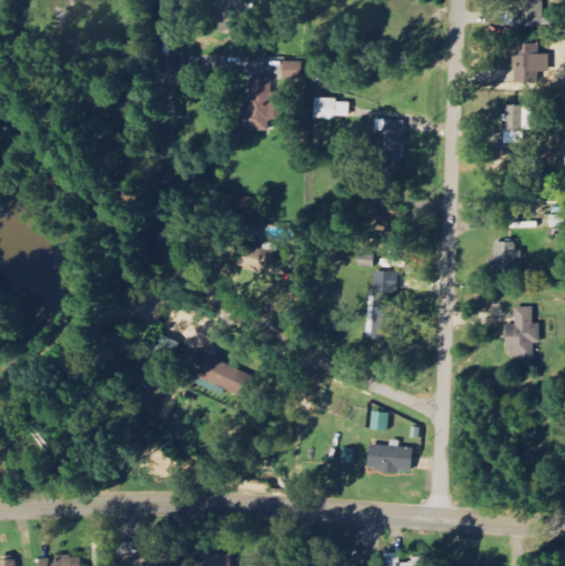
[(219,0),(218,31),(241,32),(242,0),(219,0)]
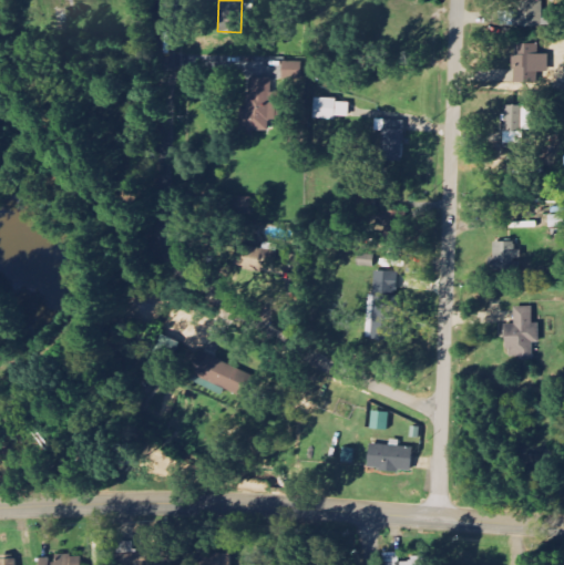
[(496,23),(539,24),(539,0),(514,0),(514,10),(496,10),(496,23)]
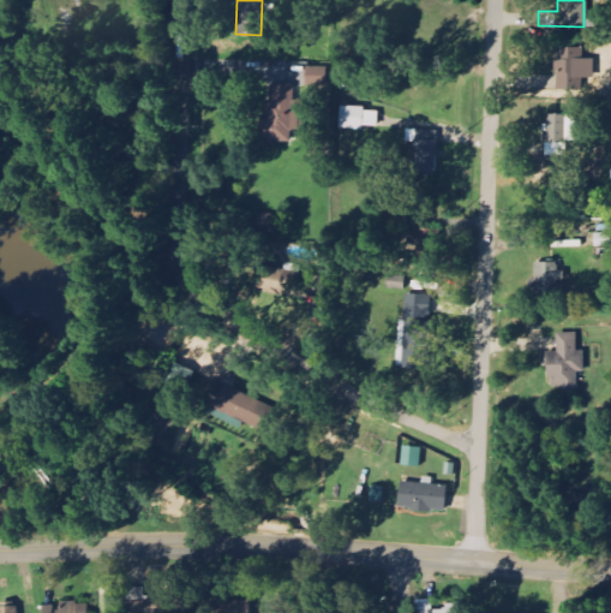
[(581,46),(555,46),(555,88),(581,88),(581,46)]
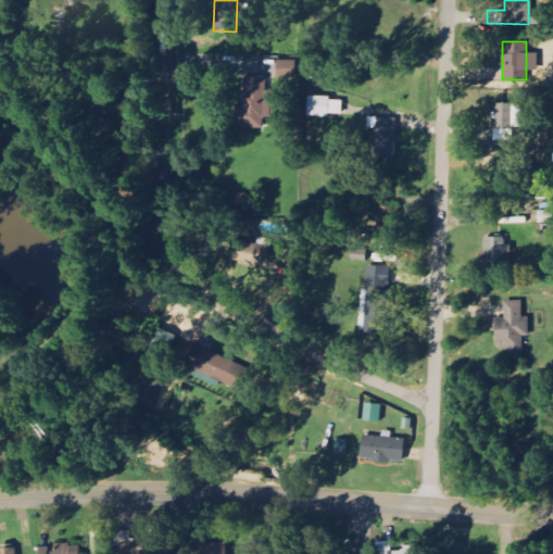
[(274,75),(292,75),(293,60),(275,59),(274,75)]
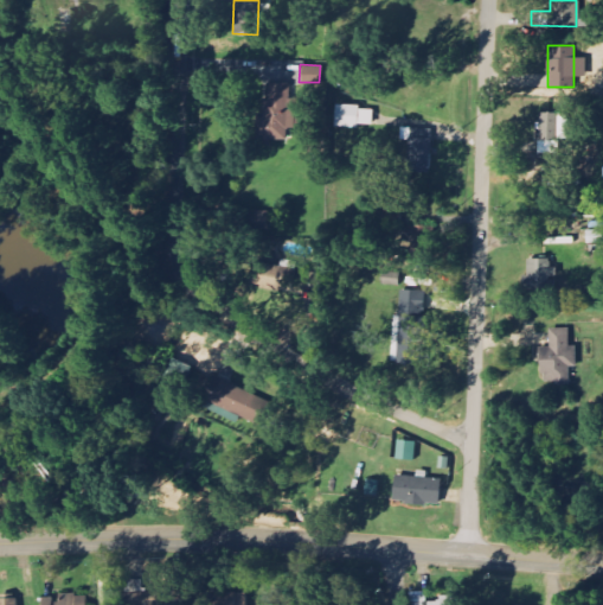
[(287,82),(261,82),(260,139),(284,139),(286,127),(294,127),(294,99),(287,99),(287,82)]
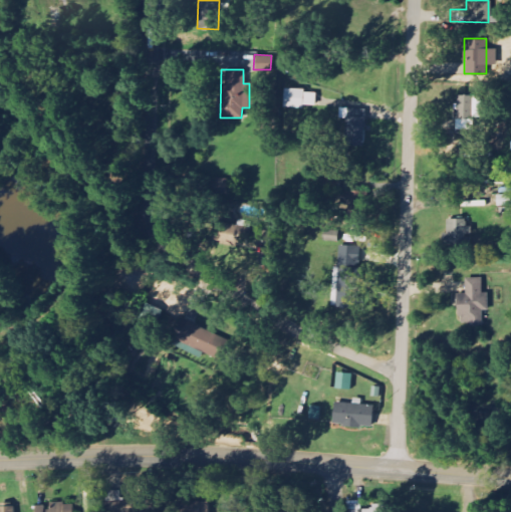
[(314,106),(314,91),(303,91),(303,88),(283,87),(282,105),(314,106)]
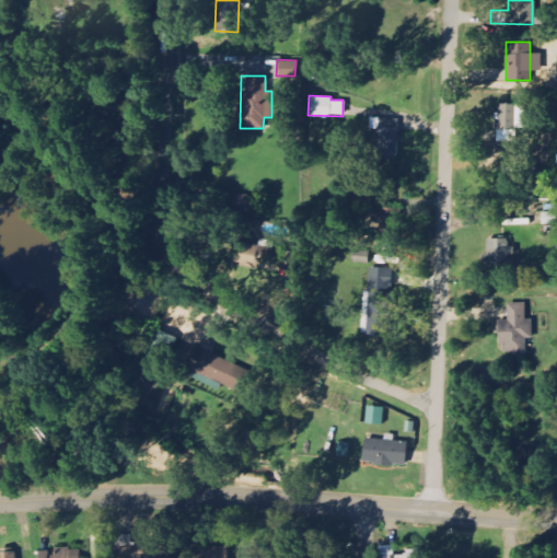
[(522,127),(522,104),(497,103),(496,140),(514,140),(514,127),(522,127)]
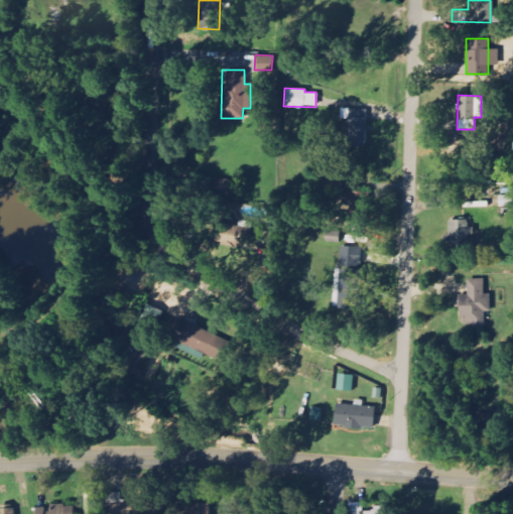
[(345,118),(346,146),(366,146),(364,108),(339,109),(339,118),(345,118)]
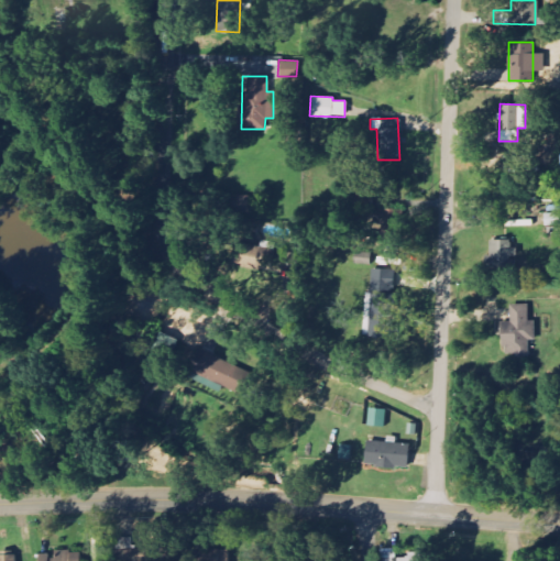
[(231,211),(246,212),(246,195),(231,195),(231,211)]
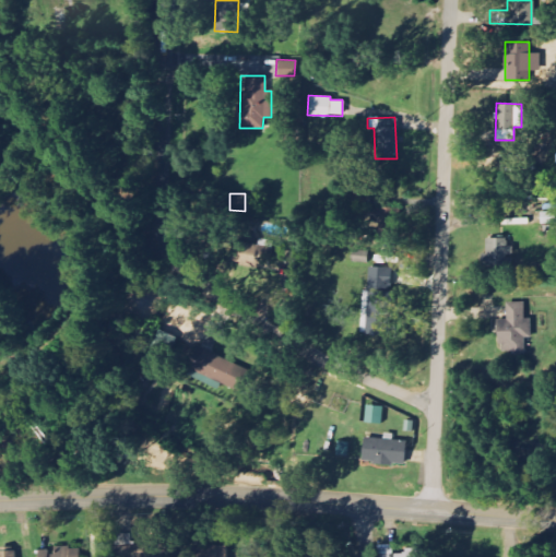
[(484,238),(485,262),(509,262),(508,237),(484,238)]
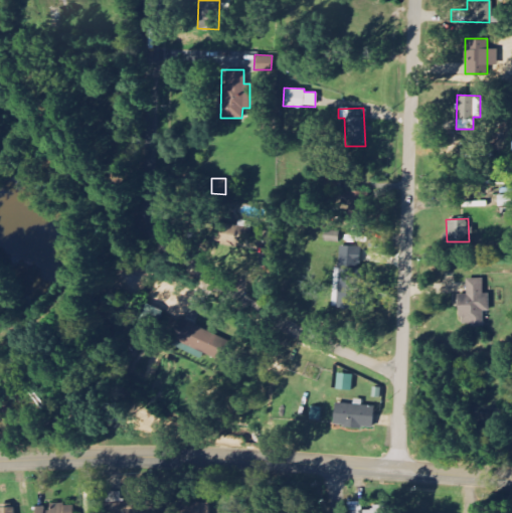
[(248,221),(236,219),(235,224),(227,223),(226,233),(247,235),(248,221)]
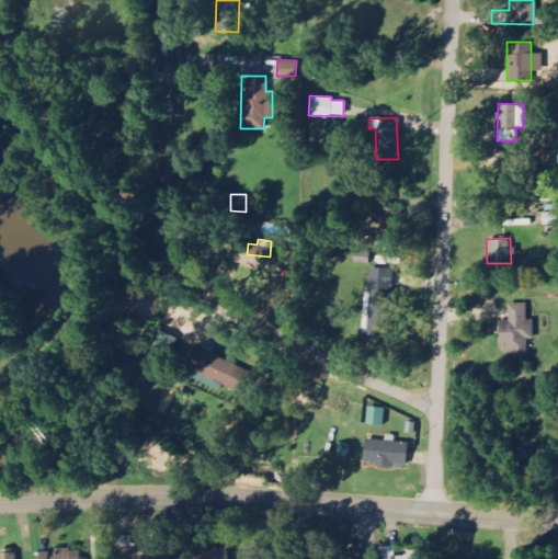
[(361,333),(382,334),(383,315),(391,315),(393,267),(368,266),(368,289),(362,289),(361,333)]
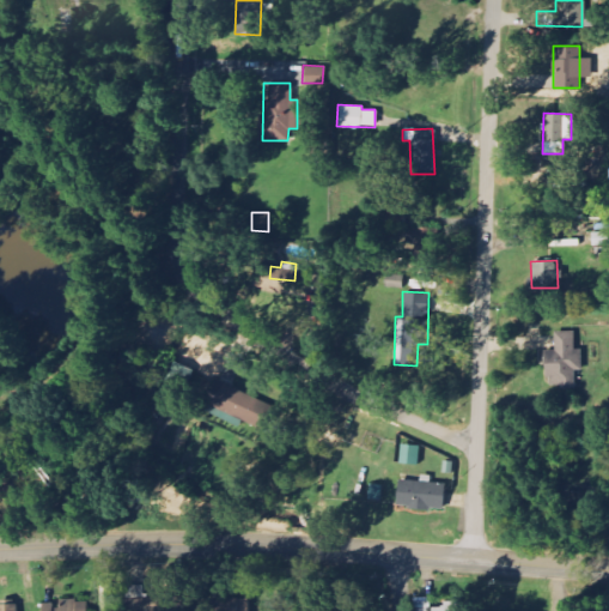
[(546,387),(574,386),(573,369),(580,368),(579,349),(573,349),(573,330),(553,331),(553,349),(543,349),(546,387)]
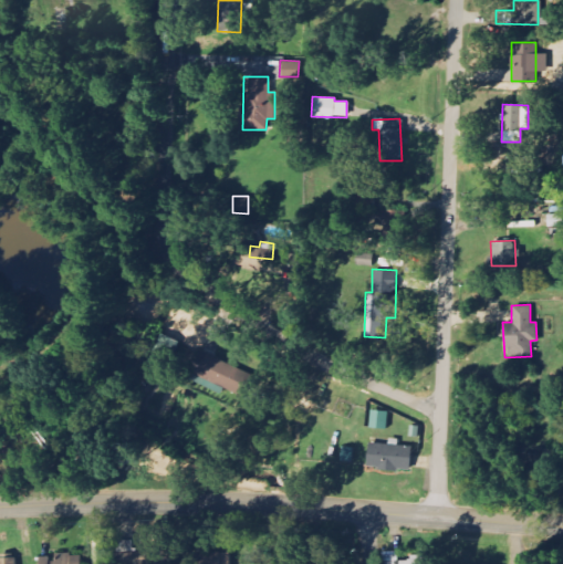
[(239,393),(248,371),(197,352),(189,373),(239,393)]
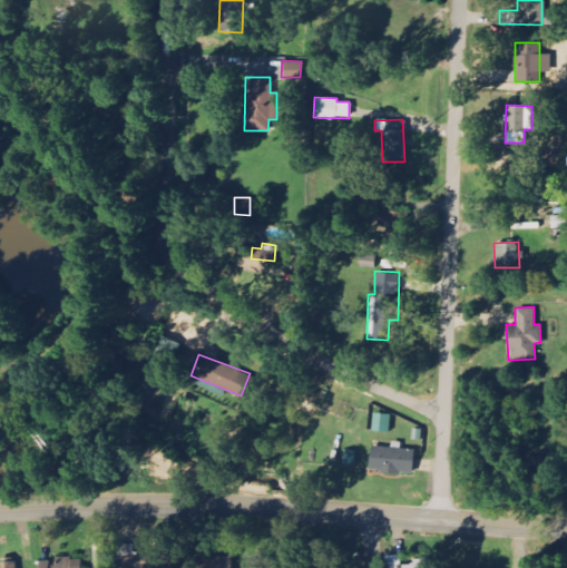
[(390,414),(372,412),(370,429),(388,431),(390,414)]
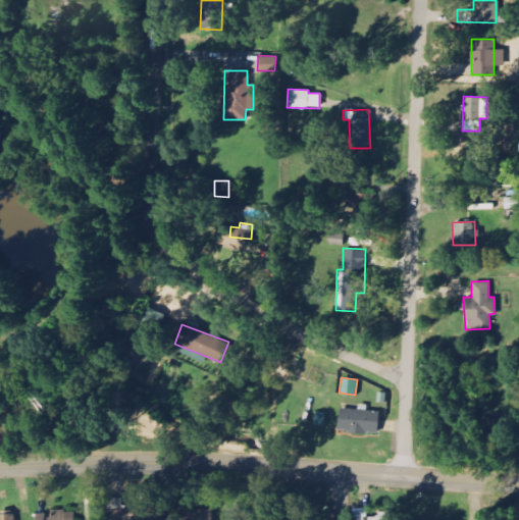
[(377,433),(378,410),(339,408),(338,431),(377,433)]
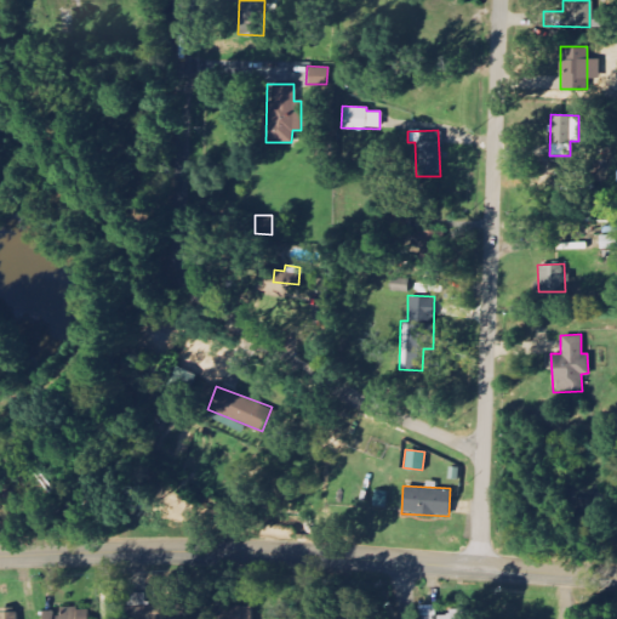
[(249,618),(249,602),(218,603),(218,618),(249,618)]
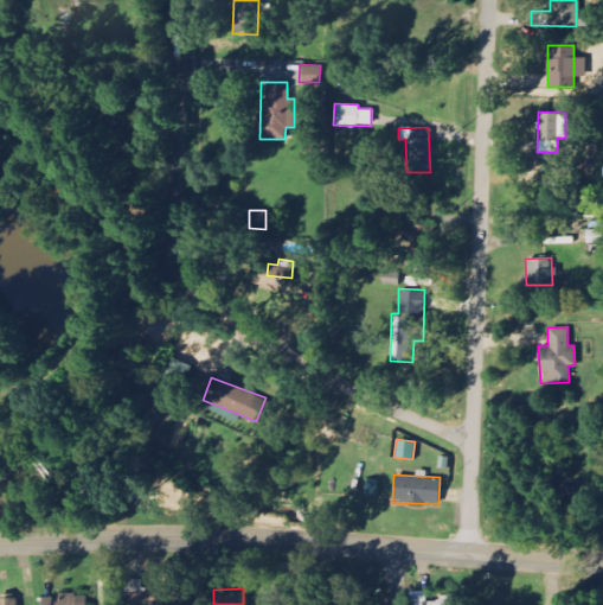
[(423,590),(406,590),(406,604),(455,604),(455,594),(435,594),(436,599),(424,599),(423,590)]
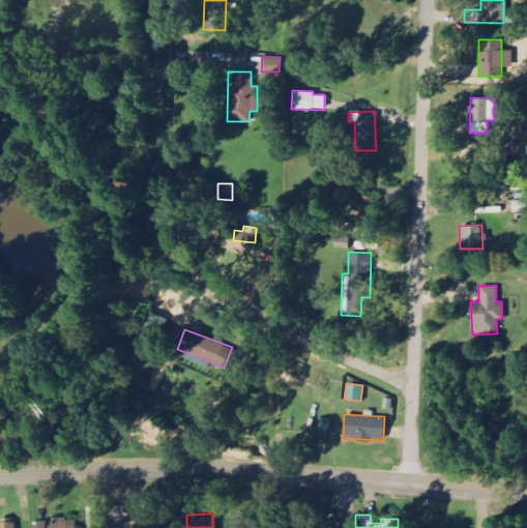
[(35,527),(75,527),(75,517),(51,517),(51,520),(35,520),(35,527)]
